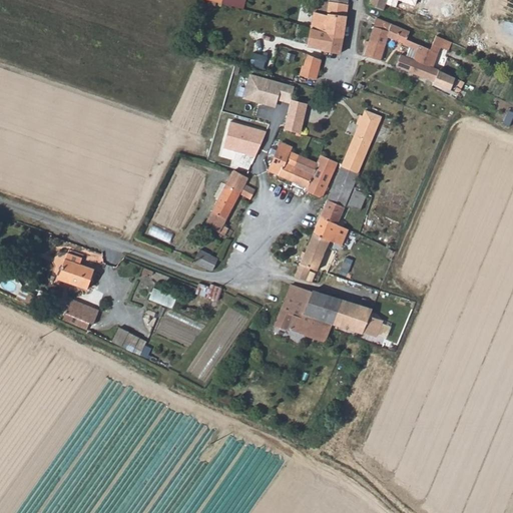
[(342,34),(347,5),(323,0),(317,0),(316,5),(311,4),(309,11),(313,12),(311,27),(342,34)]
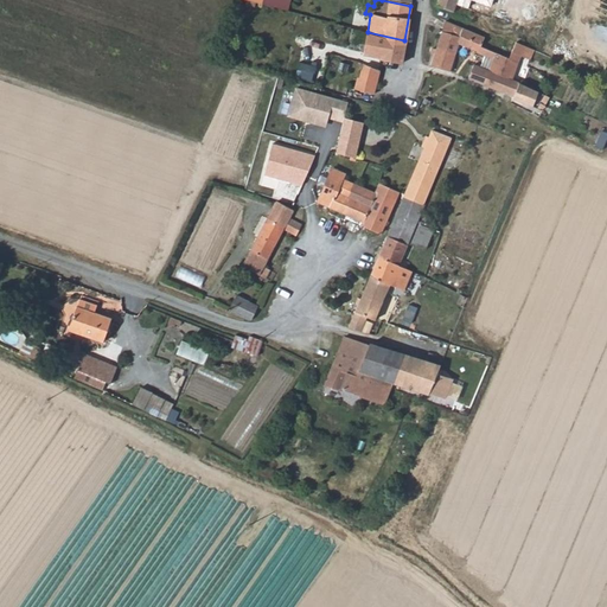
[(436,0),(436,4),(454,11),(458,0),(436,0)]
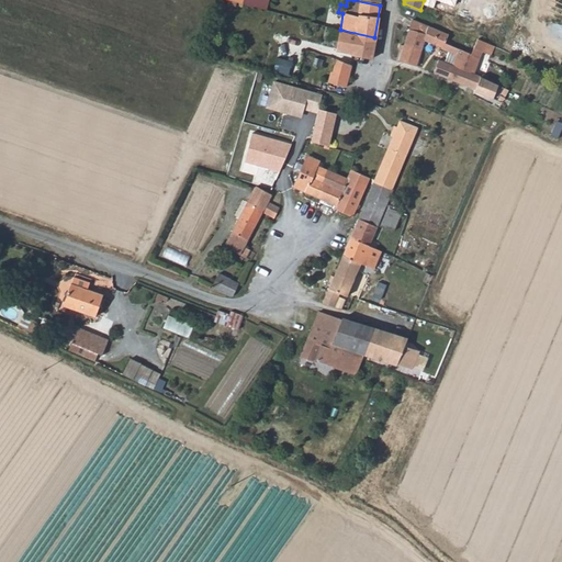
[(450,10),(452,0),(430,0),(430,6),(450,10)]
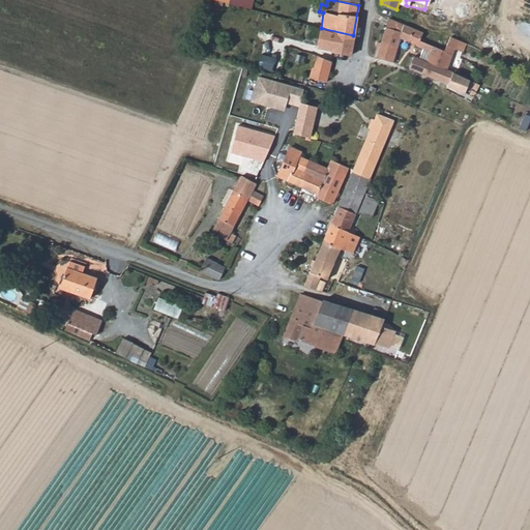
[(405,24),(388,18),(385,27),(402,33),(405,24)]
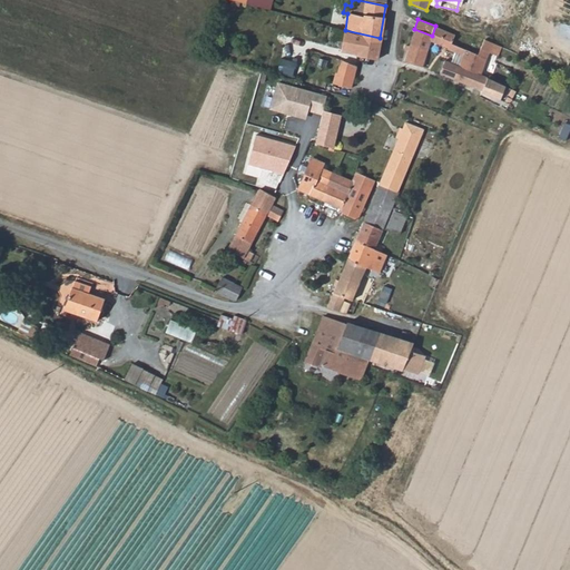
[(435,26),(432,36),(414,29),(410,45),(428,51),(431,41),(450,48),(452,42),(455,32),(435,26)]
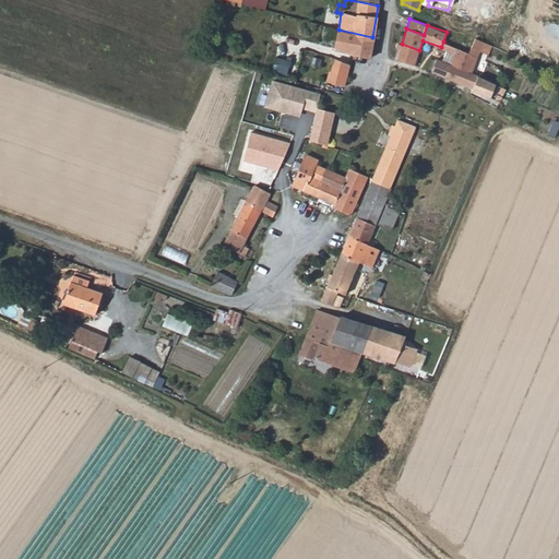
[(343,37),(343,40),(371,47),(372,37),(339,30),(339,36),(343,37)]
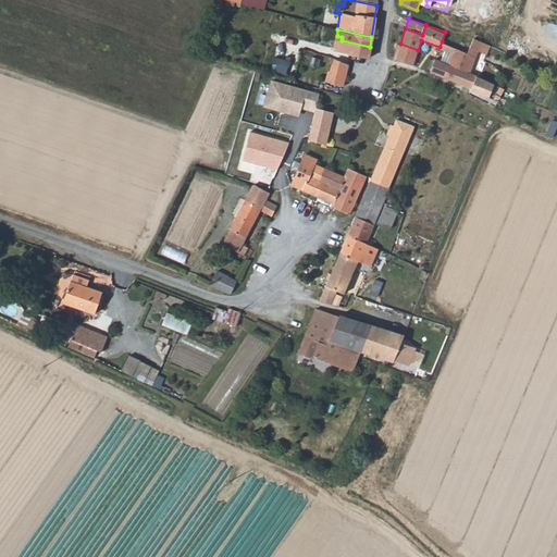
[(474,37),(468,52),(475,56),(478,51),(482,40),(474,37)]
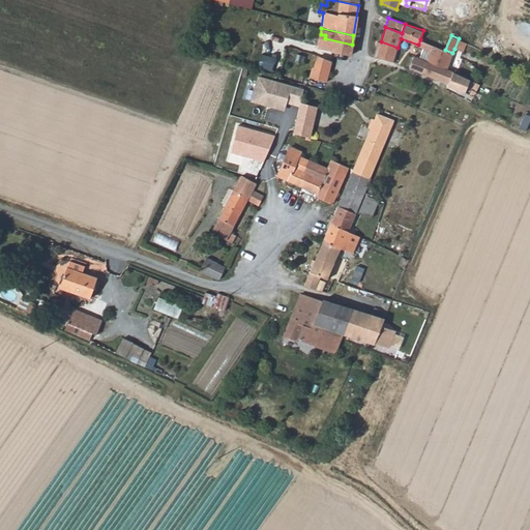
[(352,45),(325,38),(325,39),(319,38),(320,56),(332,61),(334,53),(350,55),(352,45)]
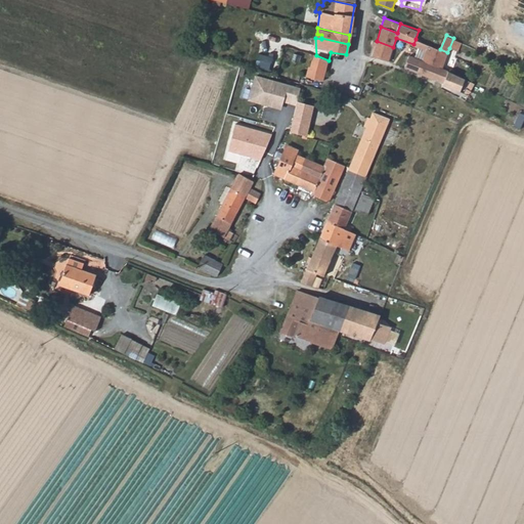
[(456,51),(461,42),(453,38),(449,48),(456,51)]
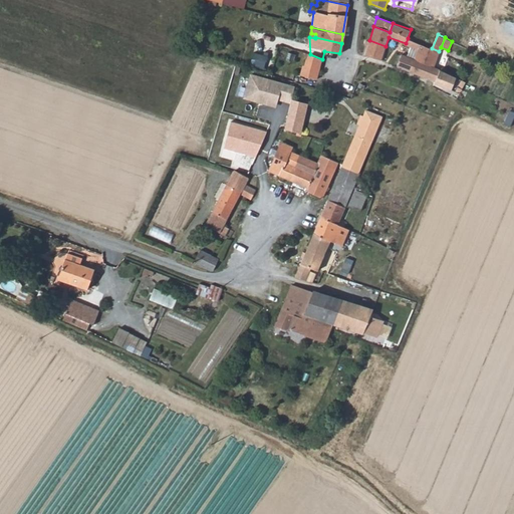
[(406,43),(419,48),(421,43),(419,43),(408,38),(406,43)]
